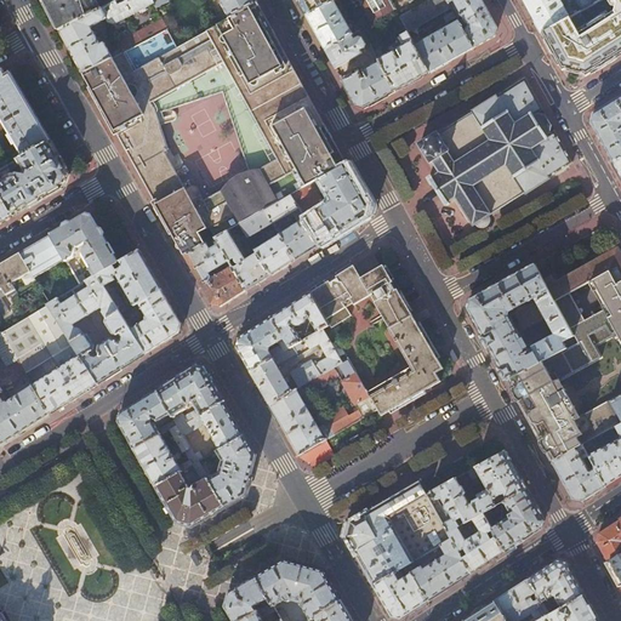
[(44,0),(61,32),(100,11),(93,0),(44,0)]
